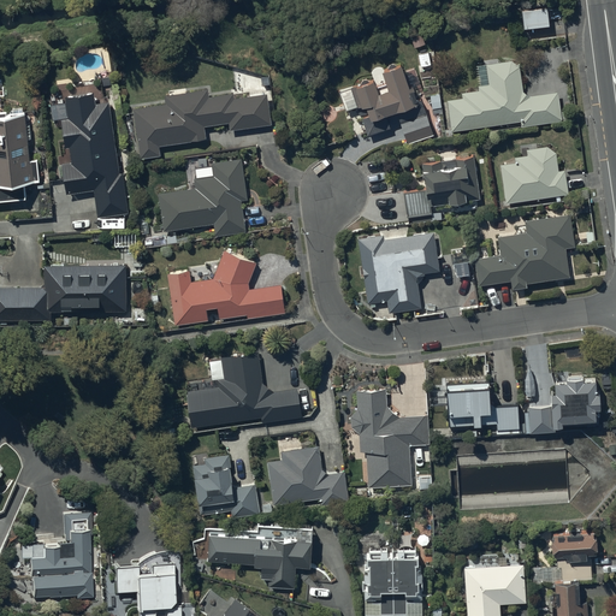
[(549,4),(521,6),(523,27),(551,23),(549,4)]
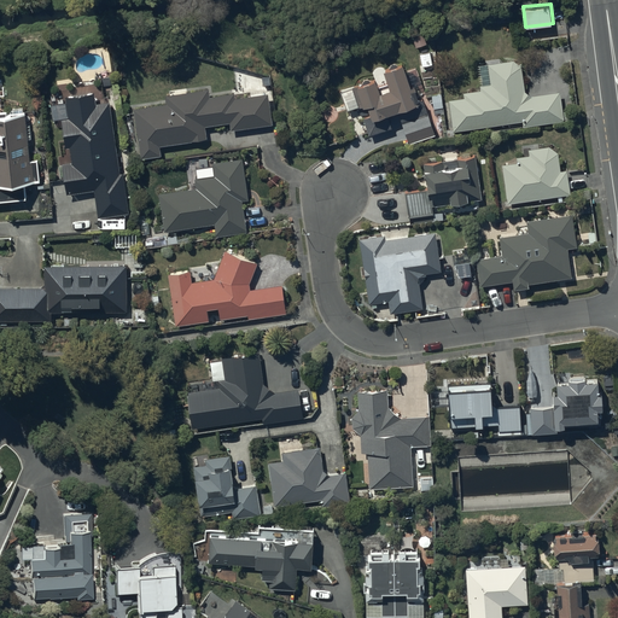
[(523,120),(523,126),(565,120),(560,89),(531,94),(525,91),(522,66),(513,58),(479,63),(482,82),(481,83),(481,87),(462,91),(464,95),(449,98),(454,129),(523,120)]
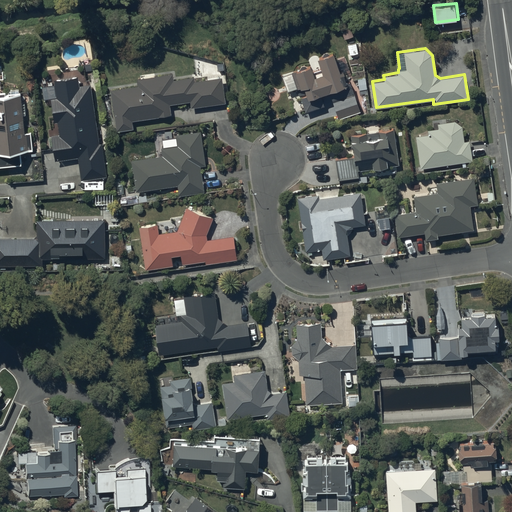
[(341,69),(334,50),(318,56),(323,71),(314,74),(311,63),(295,69),(301,88),(304,87),(306,93),(301,95),(306,110),(325,104),(321,93),(330,90),(339,117),(361,109),(350,79),(348,80),(343,68),(341,69)]
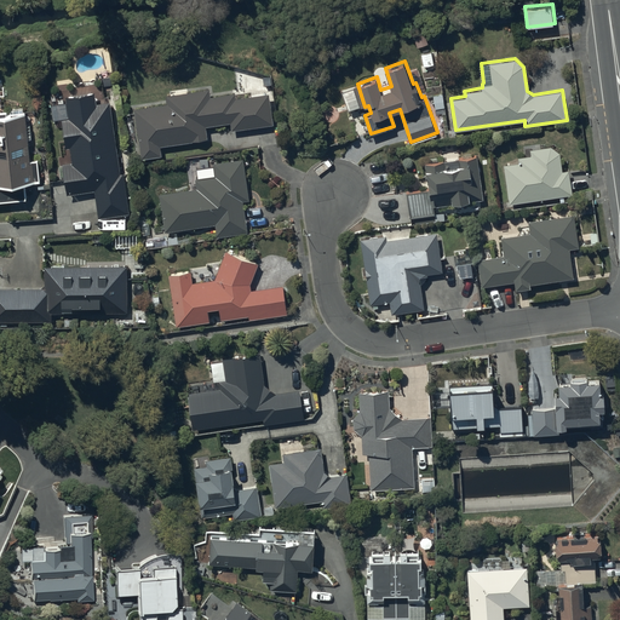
[(65,193),(95,189),(98,217),(130,213),(124,171),(120,171),(110,97),(104,97),(102,81),(57,86),(58,91),(50,92),(53,124),(62,122),(65,145),(69,144),(70,160),(62,161),(65,193)]
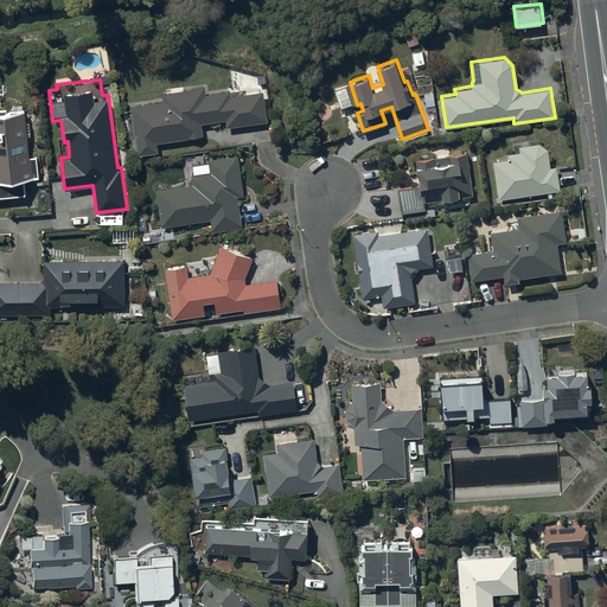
[(164,101),(131,104),(138,154),(158,152),(157,142),(203,136),(200,122),(224,120),(225,127),(267,121),(263,90),(231,94),(231,90),(206,94),(206,85),(163,91),(164,101)]
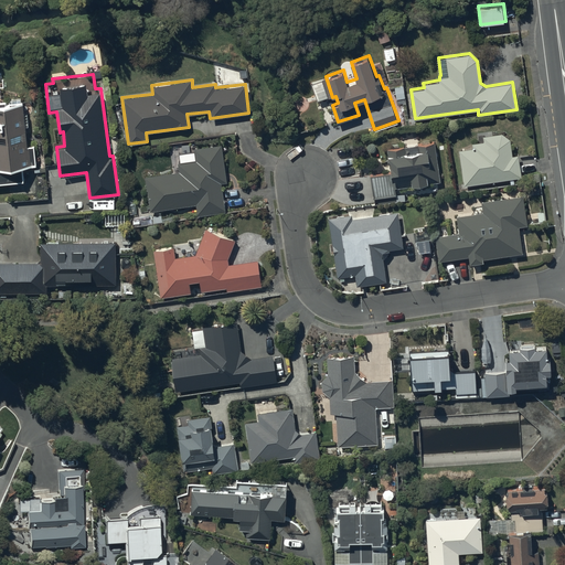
[(0,182),(23,181),(22,164),(36,163),(35,144),(28,145),(24,100),(0,102),(0,182)]
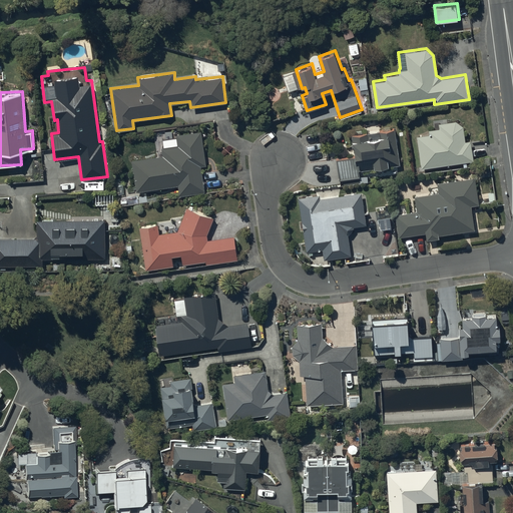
[(429,133),(416,134),(421,167),(473,160),(470,139),(465,140),(463,126),(457,120),(439,122),(439,128),(429,128),(429,133)]
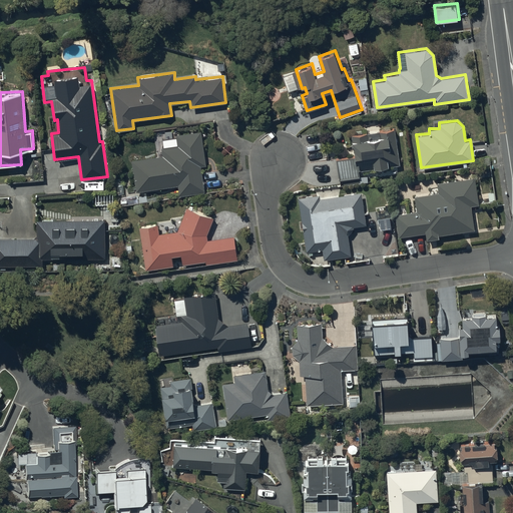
[(400,164),(395,127),(351,134),(355,154),(336,157),(341,185),(361,182),(359,168),(389,164),(389,165),(400,164)]
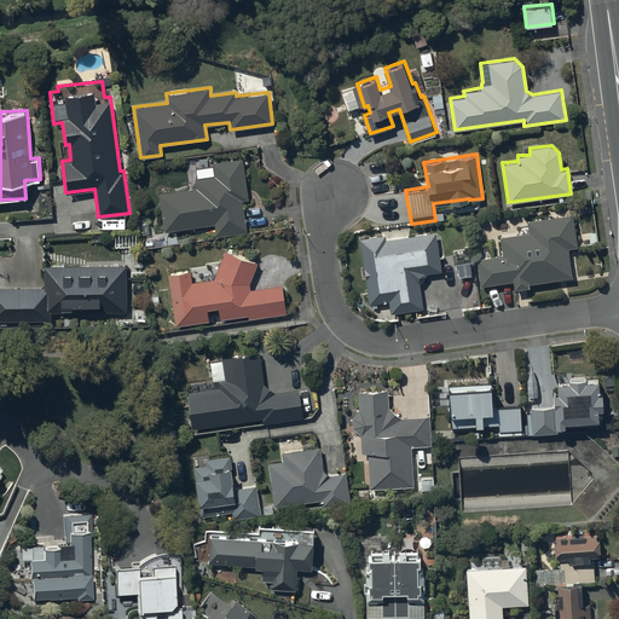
[(196,186),(158,192),(165,231),(214,224),(217,236),(247,231),(242,200),(248,200),(242,157),(213,162),(215,174),(195,177),(196,186)]
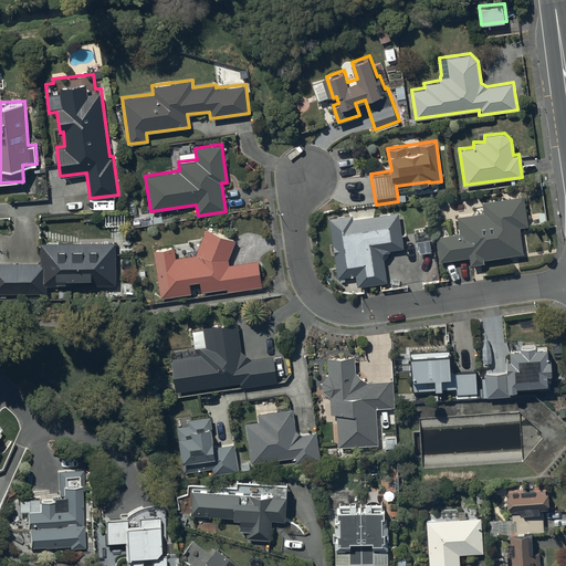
[(524,195),(483,200),(485,212),(459,216),(461,233),(436,237),(439,261),(470,257),(470,263),(485,261),(484,258),(523,253),(520,226),(527,224),(524,195)]
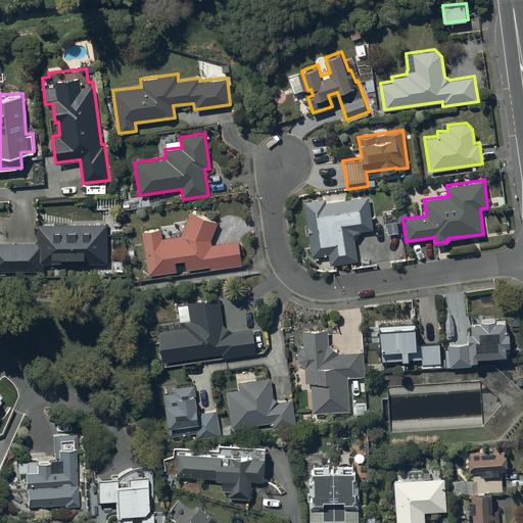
[(327,198),(303,200),(312,255),(328,253),(330,264),(358,259),(354,238),(361,230),(373,229),(371,218),(375,217),(373,199),(369,197),(369,194),(327,199),(327,198)]
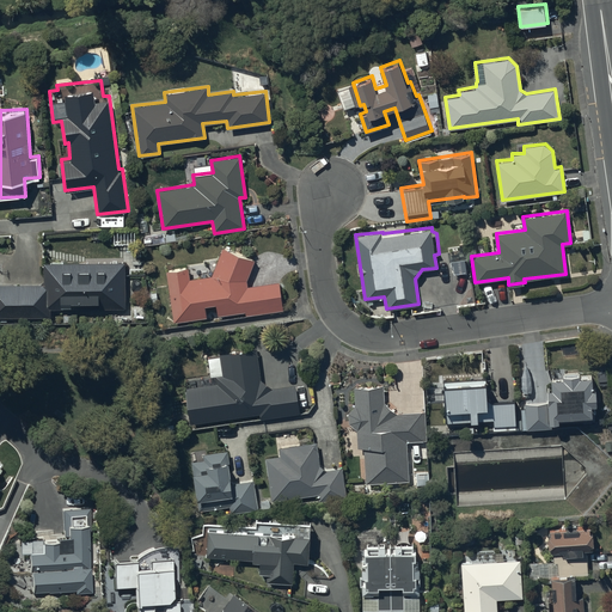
[(189,265),(165,269),(173,320),(207,316),(206,303),(215,301),(218,314),(245,311),(245,314),(282,308),(279,280),(249,285),(248,279),(255,259),(224,246),(212,274),(190,277),(189,265)]
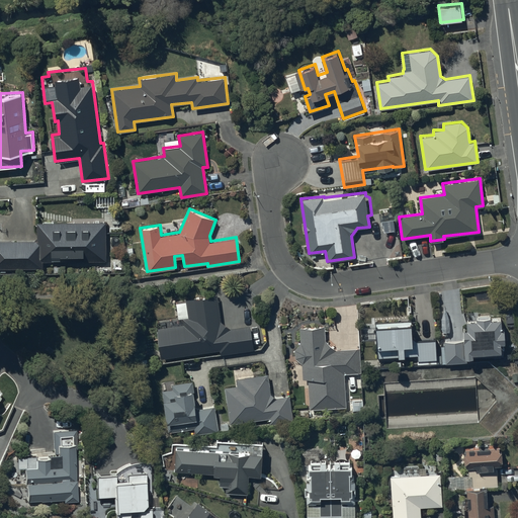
[(106,221),(36,221),(36,240),(0,239),(0,266),(44,267),(44,260),(106,260),(106,221)]
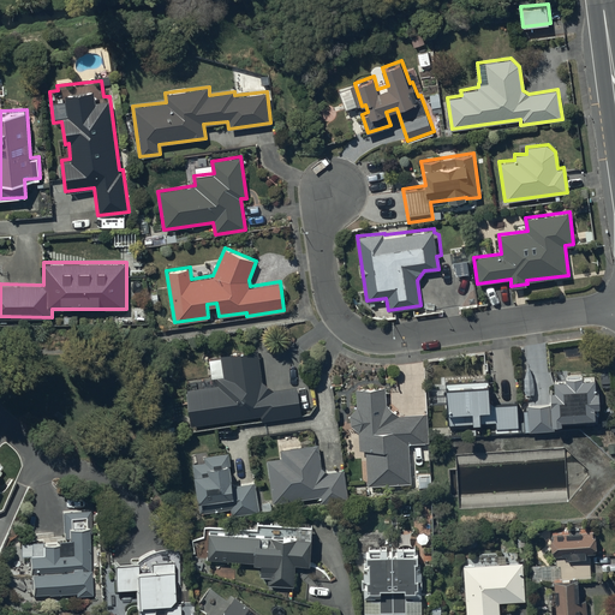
[(184,380),(185,387),(191,425),(260,415),(261,421),(302,415),(297,386),(273,389),(273,388),(272,387),(272,386),(270,386),(270,384),(269,384),(268,383),(267,383),(267,382),(266,382),(264,382),(264,381),(263,381),(262,381),(258,348),(221,354),(221,356),(209,357),(213,376),(184,380)]
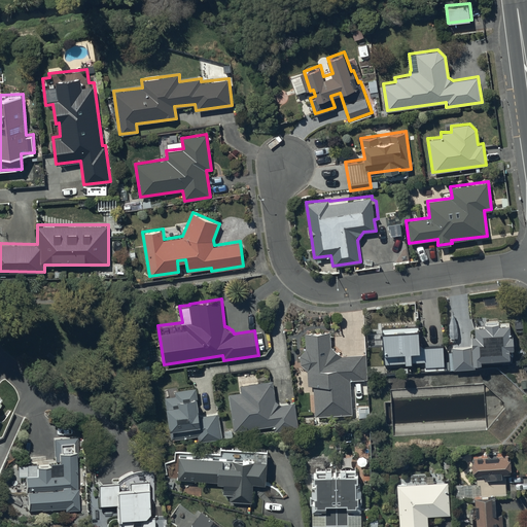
[(472,344),(452,346),(454,369),(476,367),(476,362),(512,360),(512,347),(514,347),(514,331),(511,332),(510,321),(499,321),(499,319),(485,320),(486,323),(475,323),(476,332),(471,332),(472,344)]
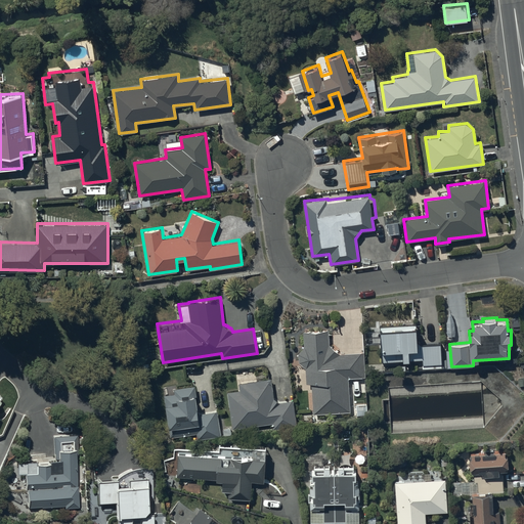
[(415,326),(380,329),(382,362),(401,361),(401,362),(413,362),(413,359),(421,358),(422,367),(442,366),(441,346),(416,348),(415,326)]
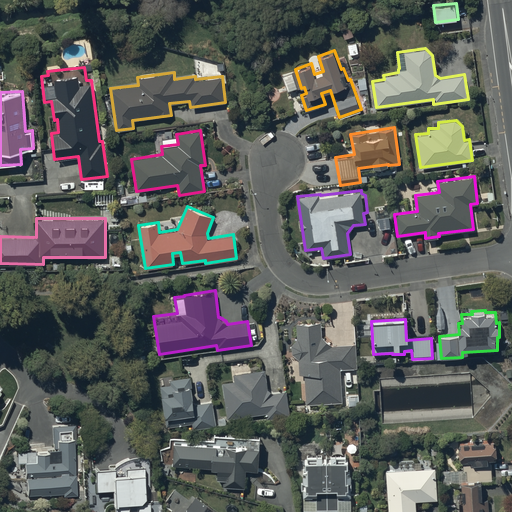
[(304,373),(306,403),(342,402),(341,368),(357,368),(356,343),(332,343),(331,343),(331,342),(330,341),(329,340),(328,339),(327,339),(327,338),(326,338),(325,337),(324,337),(323,336),(322,336),(321,321),(296,322),(297,338),(296,338),(296,339),(295,339),(295,340),(294,340),(294,341),(293,341),(293,342),(292,343),(292,344),(292,345),(291,345),(291,346),(291,347),(291,348),(291,349),(291,350),(292,350),(292,351),(292,352),(293,353),(293,354),(294,355),(295,356),(296,357),(297,357),(298,358),(299,358),(299,373),(304,373)]
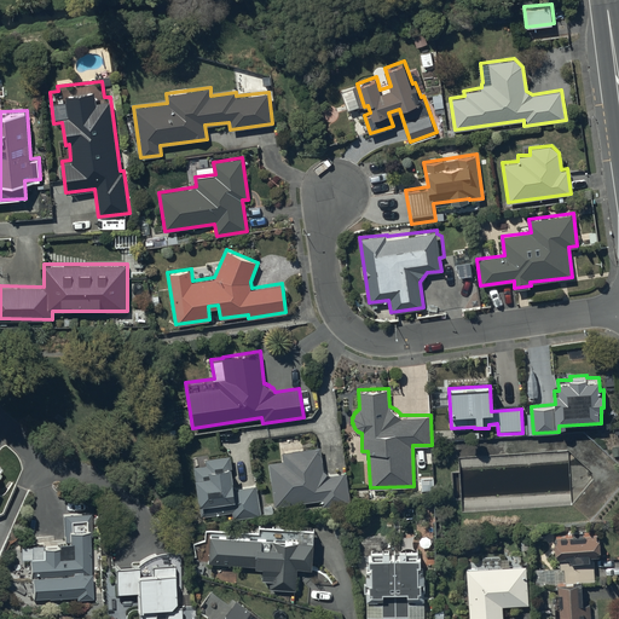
[(283,460),(268,461),(275,505),(319,499),(320,507),(351,503),(346,472),(331,474),(324,469),(320,446),(282,452),(283,460)]
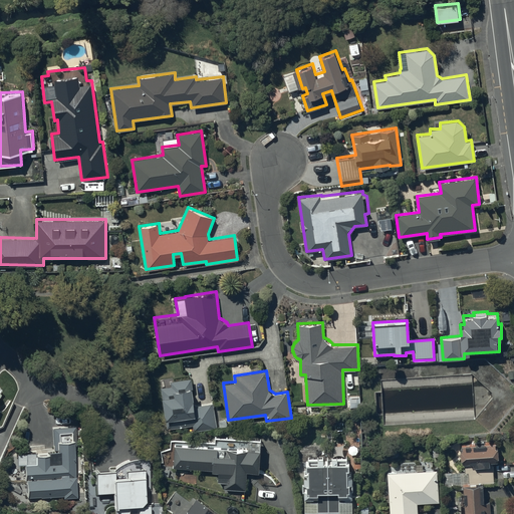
[(217,428),(214,403),(195,405),(191,376),(171,379),(171,384),(162,386),(166,417),(165,418),(166,428),(193,424),(194,431),(217,428)]
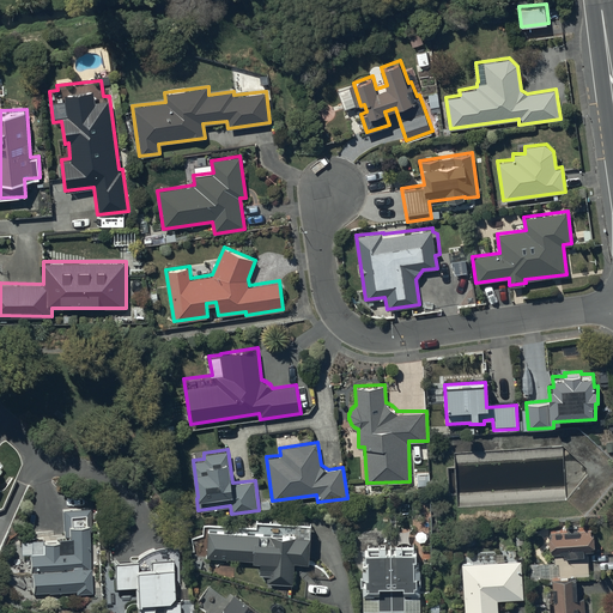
[(428,471),(416,472),(418,487),(430,485),(428,471)]
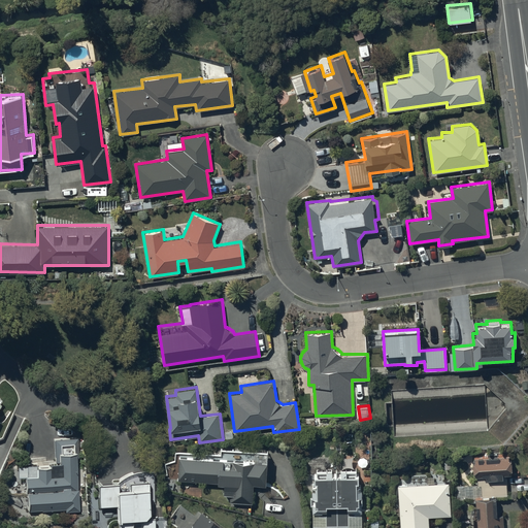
[(67,513),(79,512),(77,460),(79,460),(78,438),(54,439),(56,466),(37,467),(37,477),(27,477),(29,513),(66,510),(67,513)]
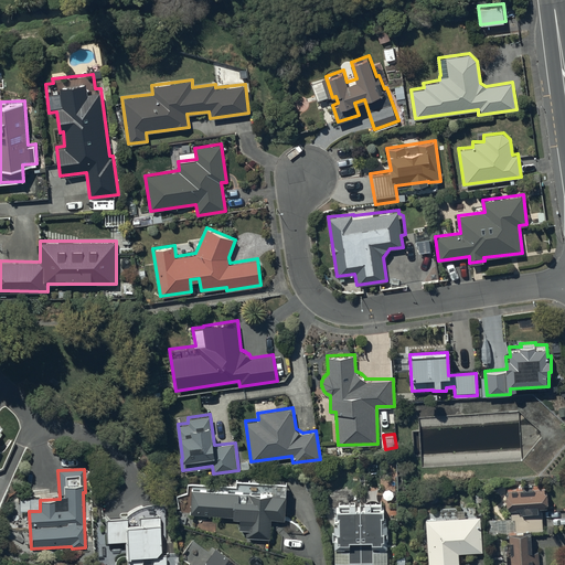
[(508,492),(505,492),(507,503),(509,502),(509,508),(511,508),(512,518),(488,519),(488,532),(504,532),(504,550),(512,548),(512,564),(539,564),(539,550),(532,551),(531,530),(544,530),(543,505),(545,505),(545,501),(547,501),(547,489),(545,489),(545,484),(508,486),(508,492)]
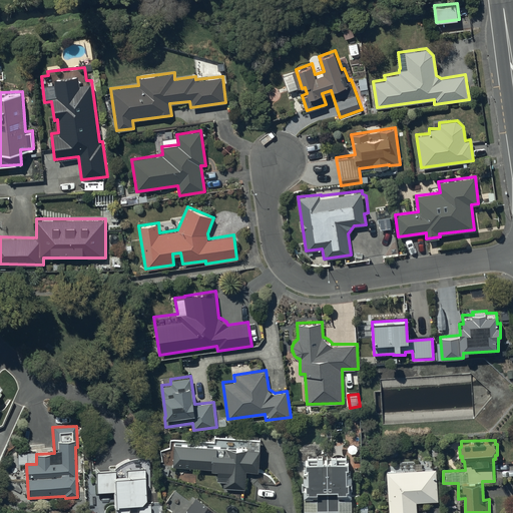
[(260,447),(174,442),(173,466),(198,467),(198,476),(202,476),(202,472),(218,472),(217,478),(224,478),(224,487),(245,487),(245,483),(249,483),(254,478),(255,470),(258,470),(260,447)]
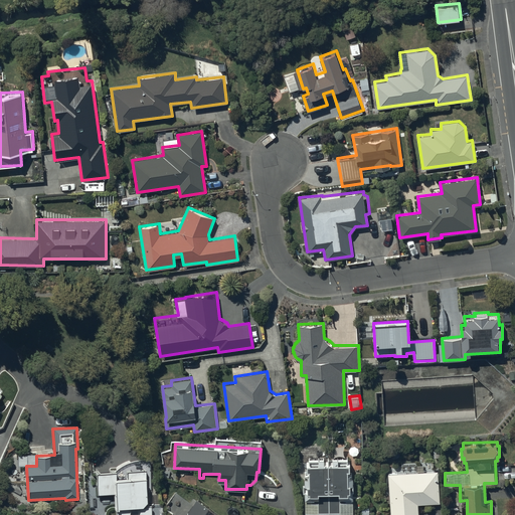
[(309,462),(306,462),(306,468),(309,468),(310,473),(305,473),(305,484),(303,484),(303,490),(306,490),(306,497),(313,497),(313,500),(318,500),(318,511),(340,511),(340,500),(355,500),(355,496),(360,496),(360,480),(355,480),(355,468),(353,468),(353,454),(330,454),(330,462),(324,462),(324,457),(319,457),(319,459),(309,459),(309,462)]
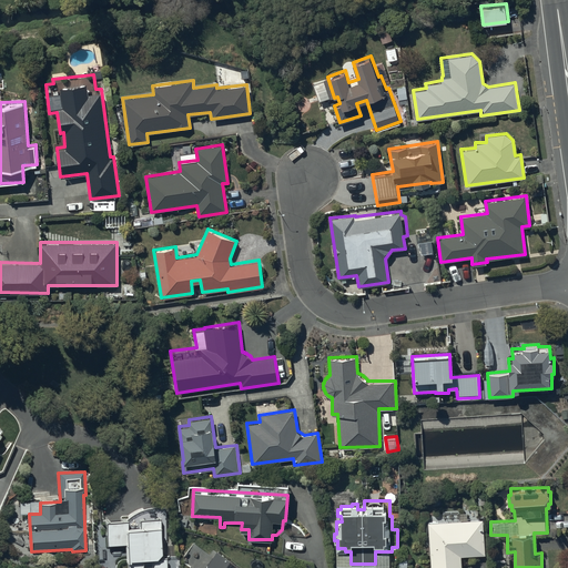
[(483,517),(428,520),(430,567),(460,567),(460,555),(485,554),(483,517)]
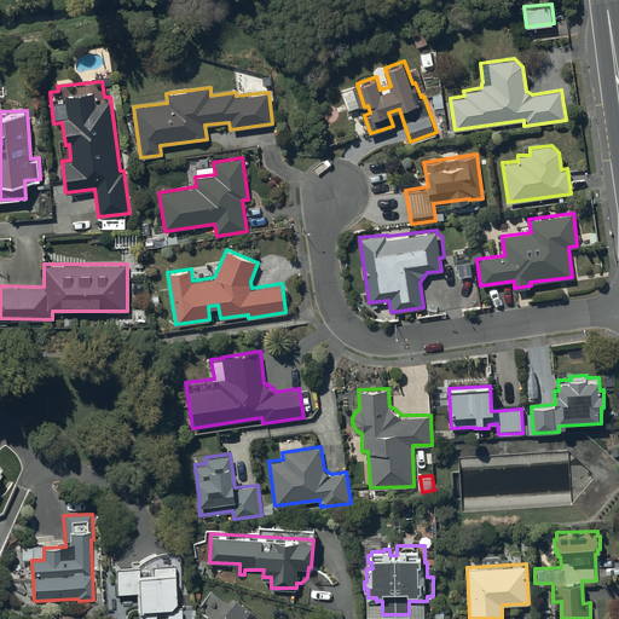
[(183,618),(183,607),(178,607),(175,566),(152,567),(154,577),(140,578),(139,568),(117,570),(119,596),(138,595),(138,618),(183,618)]
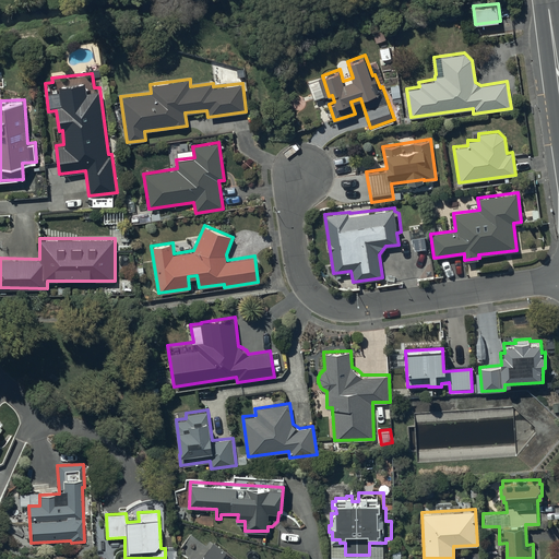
[(238,558),(213,540),(199,558),(238,558)]
